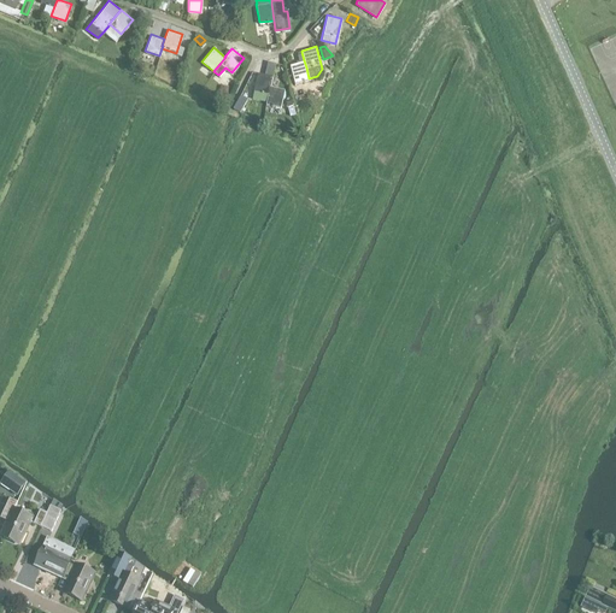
[(304,60),(301,52),(297,53),(299,62),(289,64),(294,82),(309,78),(306,68),(304,60)]
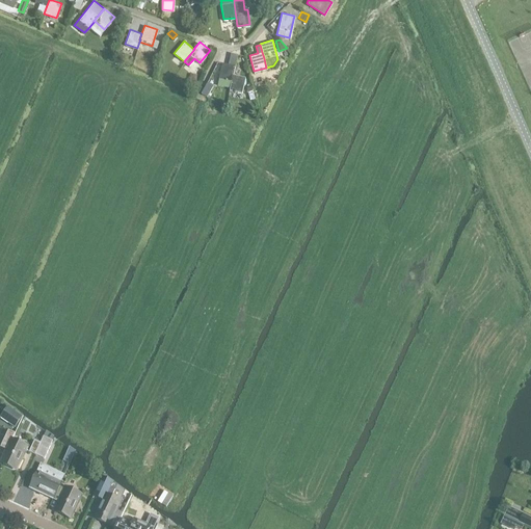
[(218,77),(231,80),(233,74),(235,64),(221,61),(218,77)]
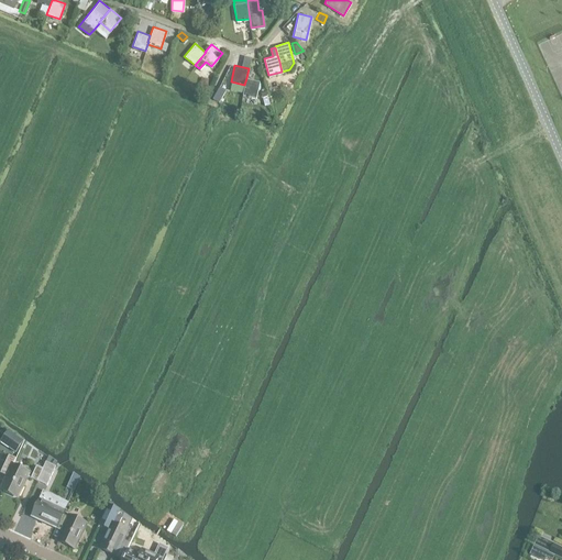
[(244,85),(242,94),(256,97),(260,80),(246,78),(244,85)]
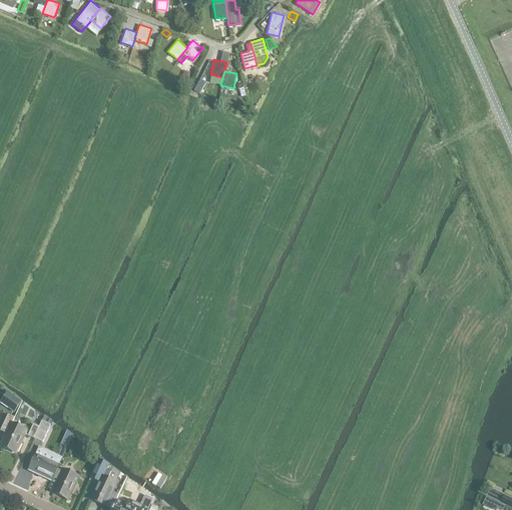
[(199,78),(193,89),(198,92),(205,81),(199,78)]
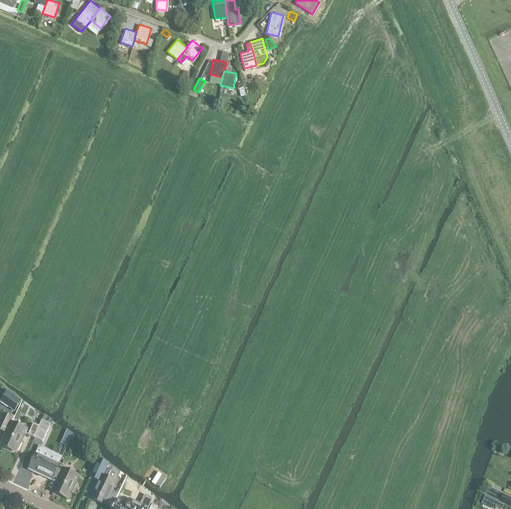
[(240,95),(245,93),(242,86),(243,85),(242,81),(241,81),(240,78),(237,79),(238,81),(236,82),(238,87),(240,95)]
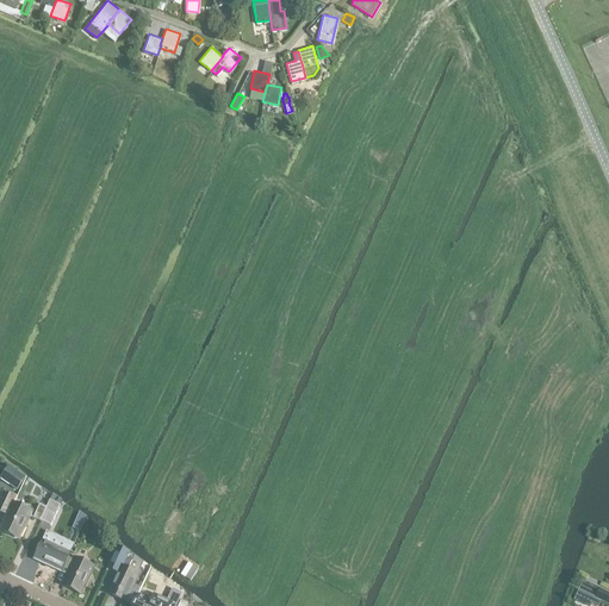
[(16,487),(24,475),(8,464),(0,475),(16,487)]
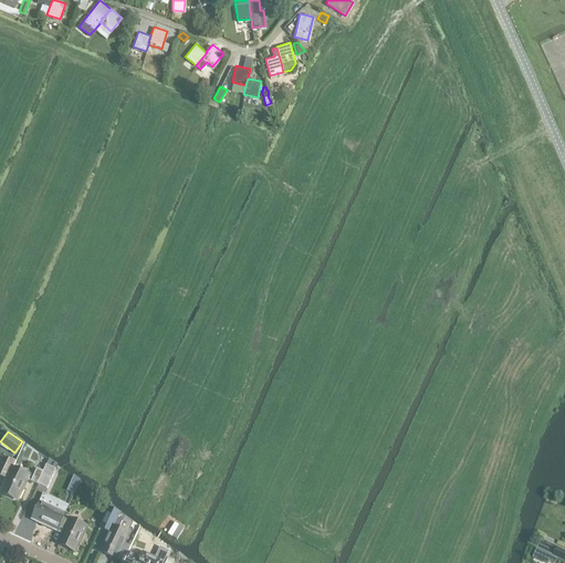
[(0,473),(7,477),(12,466),(14,459),(8,456),(0,473)]
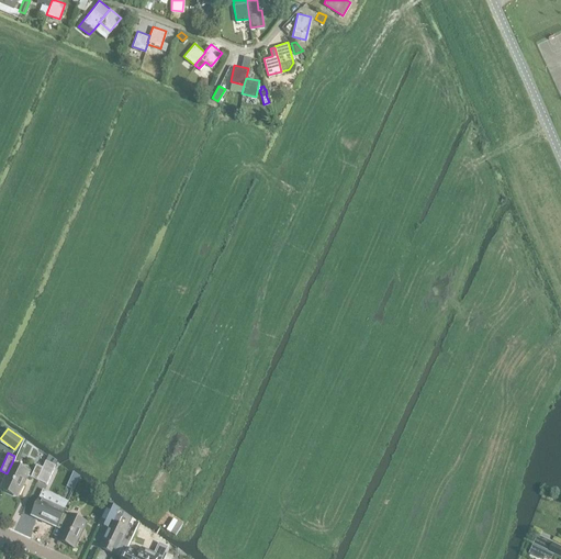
[(42,466),(36,478),(46,483),(55,464),(45,459),(42,466)]
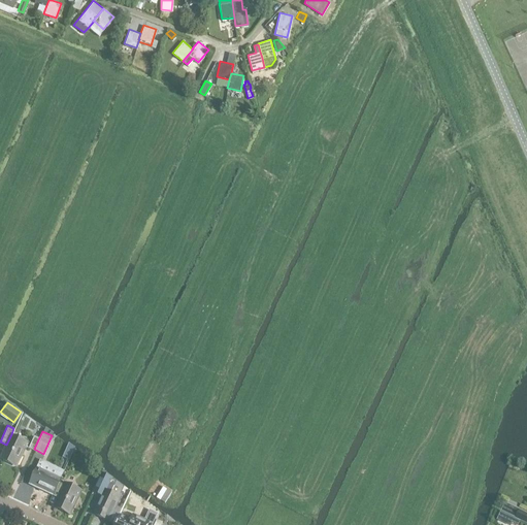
[(26,441),(11,434),(6,445),(0,457),(15,464),(26,441)]
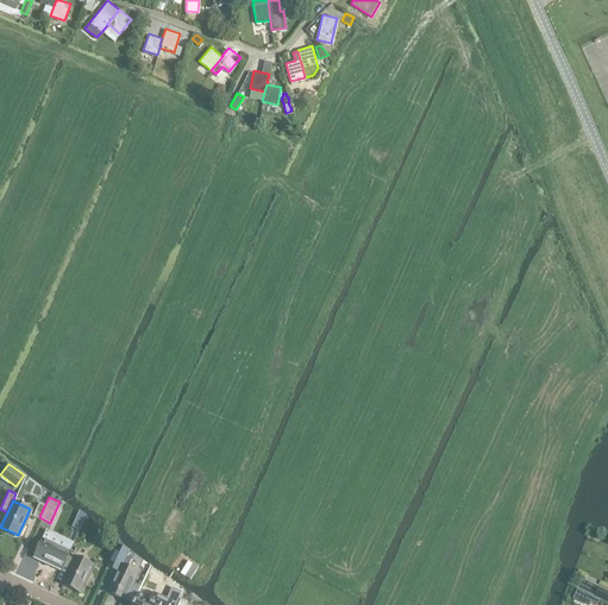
[(33,514),(39,517),(45,504),(39,502),(33,514)]
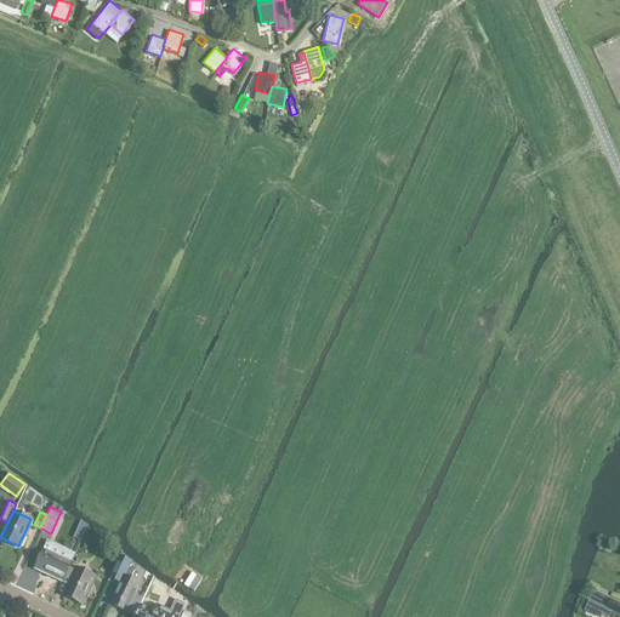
[(80,520),(73,535),(80,538),(86,525),(87,524),(80,519),(80,520)]
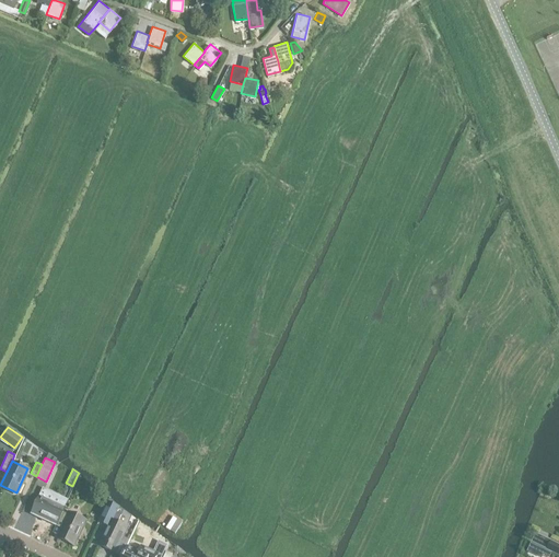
[(39,495),(32,511),(34,512),(34,514),(39,517),(41,515),(56,522),(61,510),(63,511),(66,506),(39,495)]
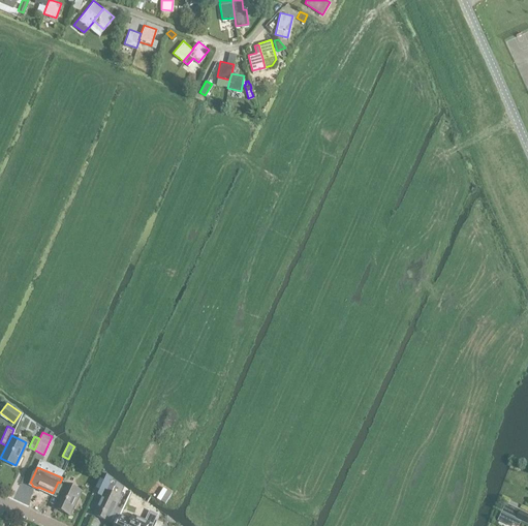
[(100,471),(92,490),(101,494),(93,513),(114,523),(115,523),(118,516),(118,517),(122,508),(116,505),(119,497),(111,493),(112,491),(111,490),(113,485),(110,483),(112,477),(100,471)]
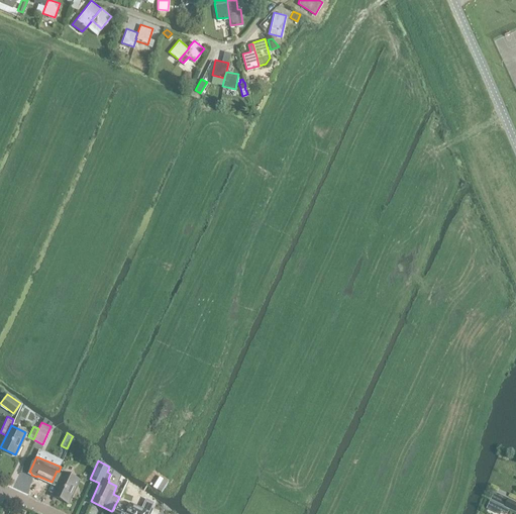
[(57,471),(52,482),(57,485),(53,494),(68,501),(78,479),(63,472),(62,473),(59,472),(57,471)]
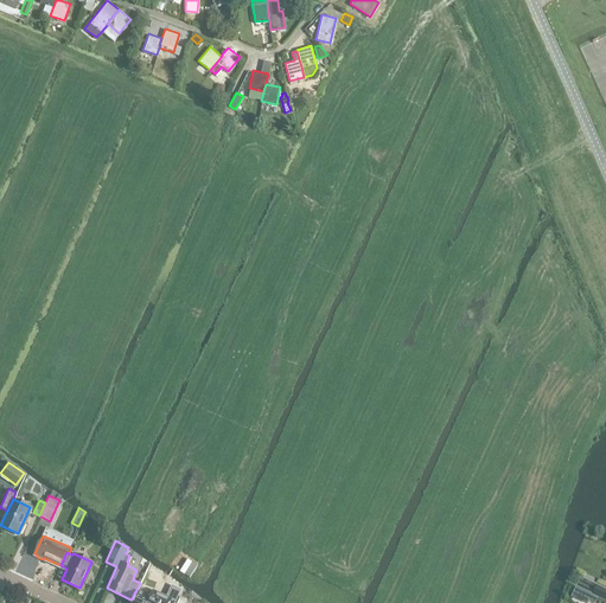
[(605,588),(597,584),(592,592),(605,598),(605,588)]
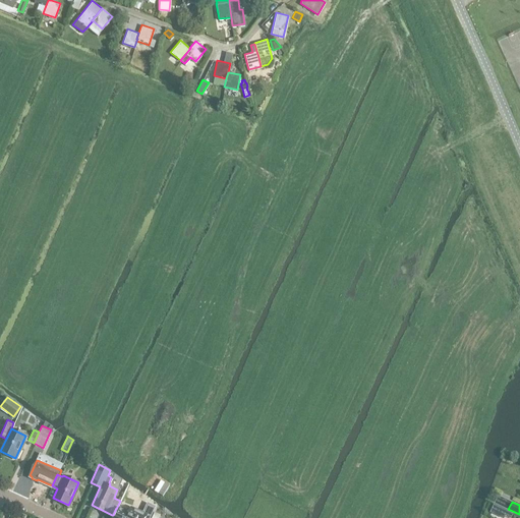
[(510,515),(512,512),(493,503),(489,511),(503,517),(505,513),(510,515)]
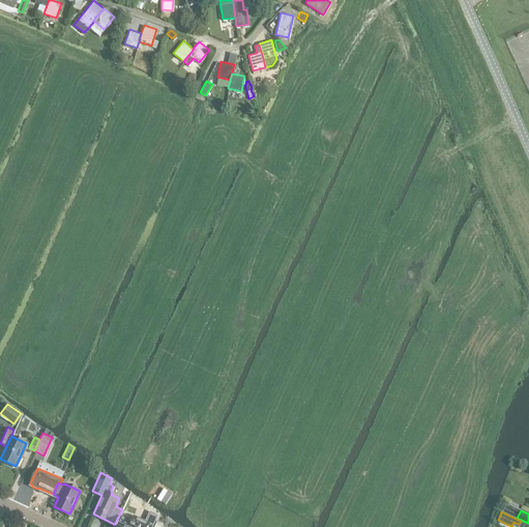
[(115,526),(114,526),(151,526),(153,524),(144,520),(133,515),(131,519),(121,514),(115,526)]
